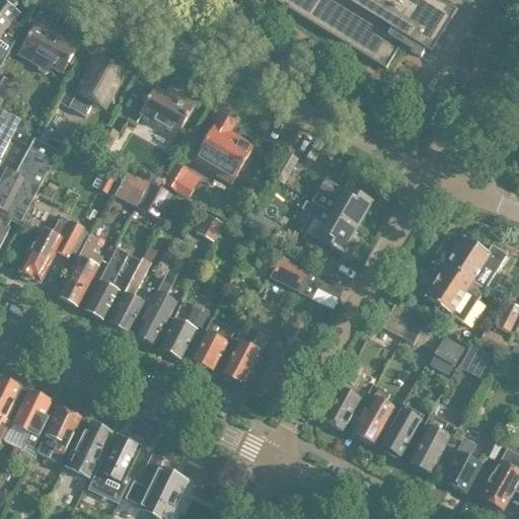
[(0,0),(0,60),(0,61),(0,64),(21,27),(12,21),(18,13),(0,0)]
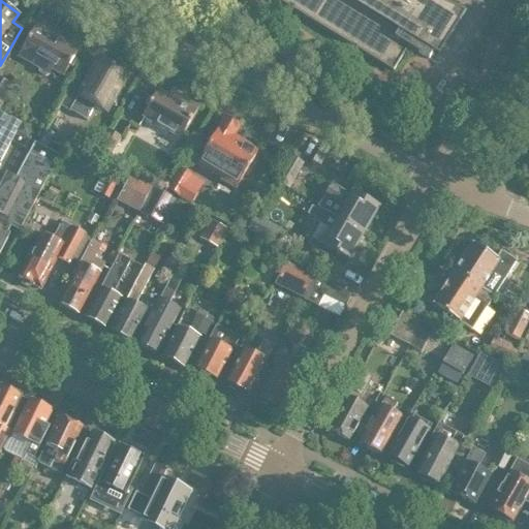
[(279,0),(392,69),(407,44),(428,57),(436,43),(441,47),(463,11),(437,0),(424,0),(424,1),(423,0),(279,0)]
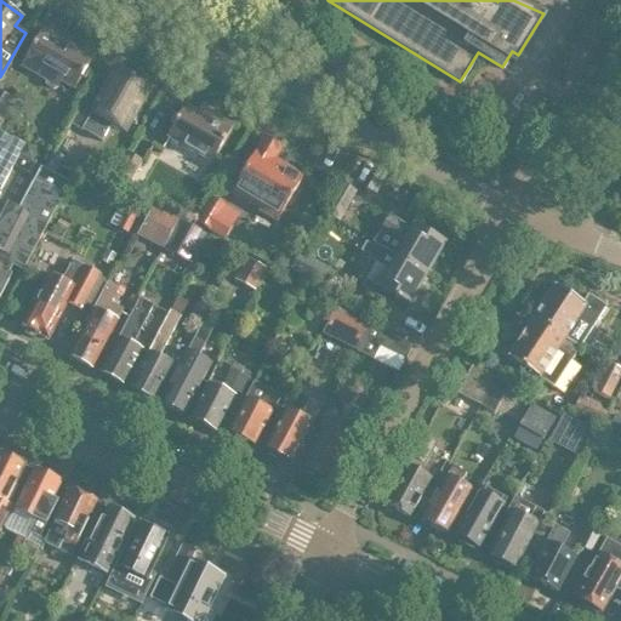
[(49,75),(73,90),(91,58),(40,30),(20,67),(45,80),(49,75)]
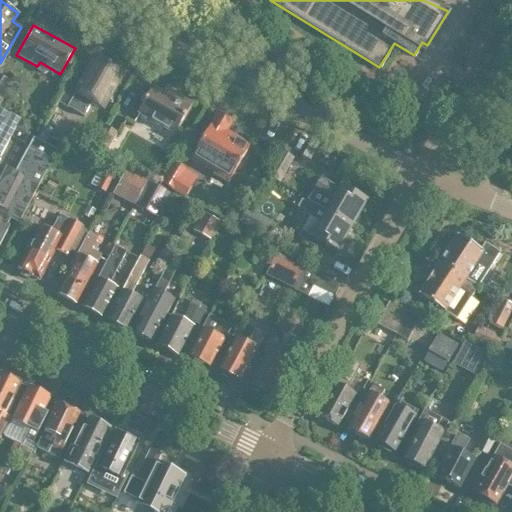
[(101,106),(121,72),(95,57),(83,78),(82,80),(73,75),(58,100),(67,105),(83,114),(91,100),(101,106)]
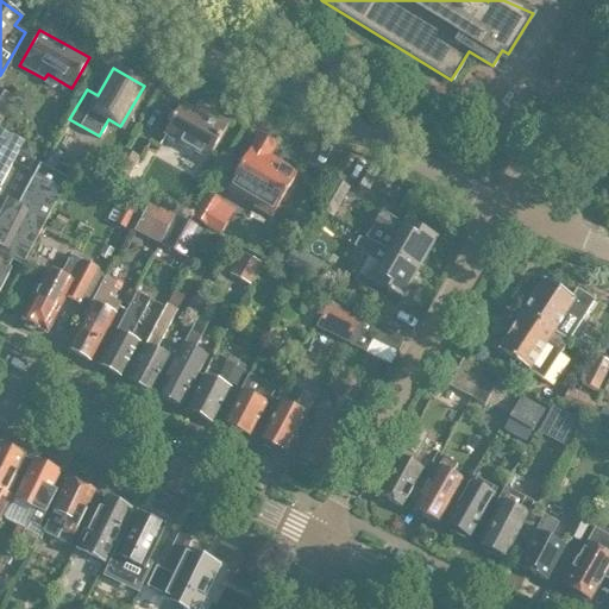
[(199,106),(195,113),(180,105),(163,136),(207,159),(227,123),(199,106)]
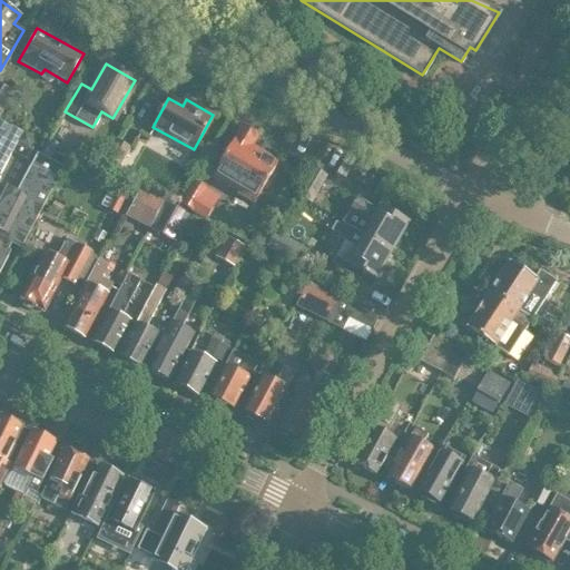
[(0,169),(10,150),(16,139),(19,131),(0,120),(0,169)]
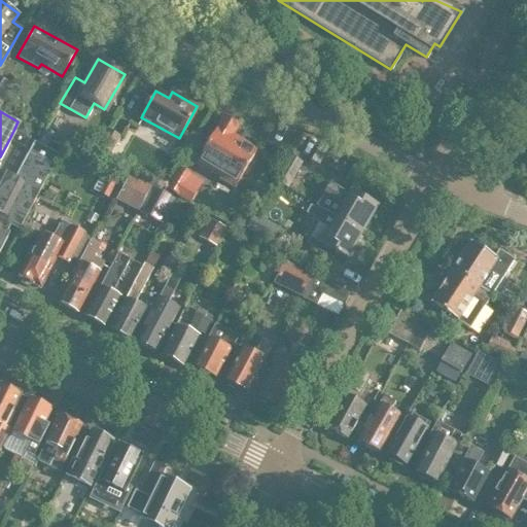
[(237,124),(222,116),(196,164),(219,177),(218,178),(234,187),(256,149),(231,135),(237,124)]
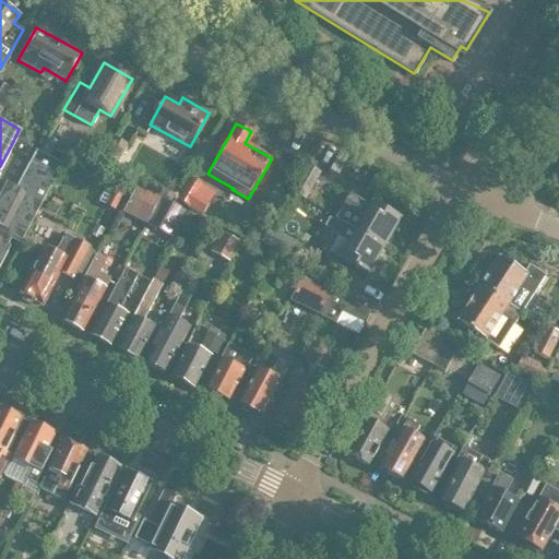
[(15,137),(28,144),(31,139),(27,129),(21,126),(19,129),(15,137)]
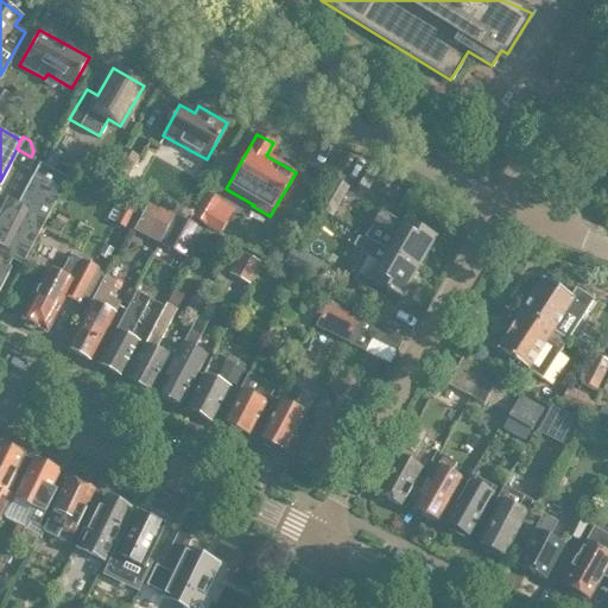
[(137,154),(125,147),(109,175),(121,182),(137,154)]
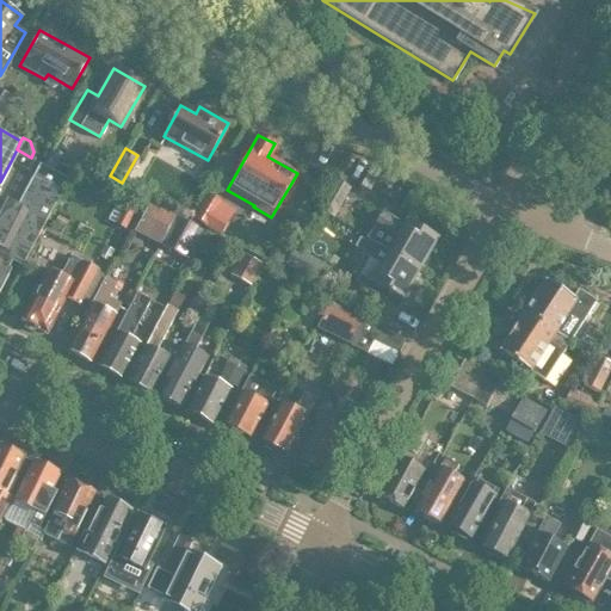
[(17,149),(11,161),(34,173),(38,164),(30,159),(31,158),(17,149)]
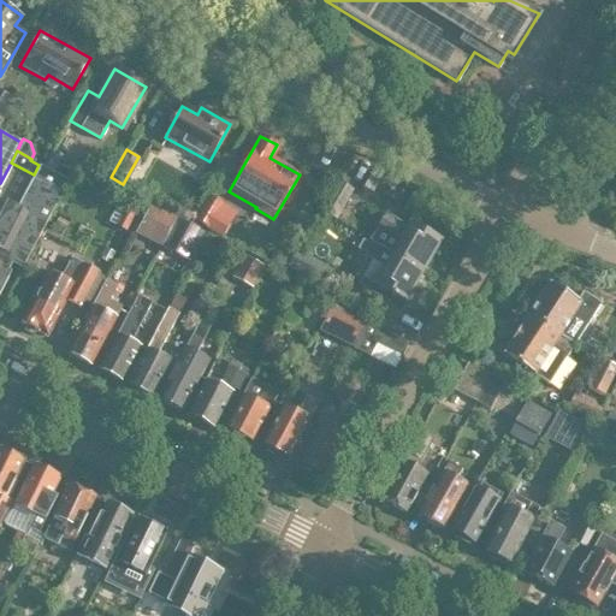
[(0,199),(0,284),(11,264),(22,268),(67,179),(39,165),(34,175),(17,208),(0,199)]
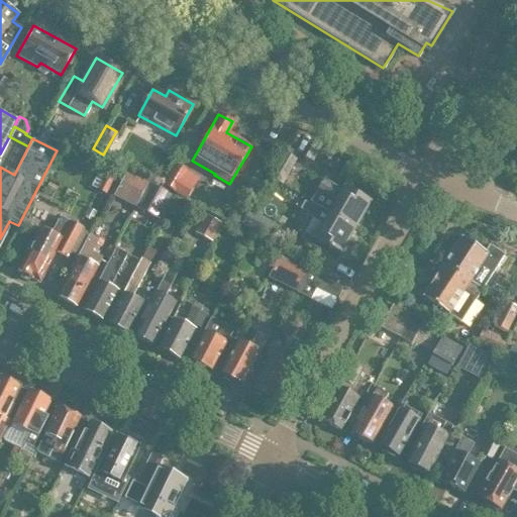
[(270,175),(281,183),(295,158),(283,150),(270,175)]
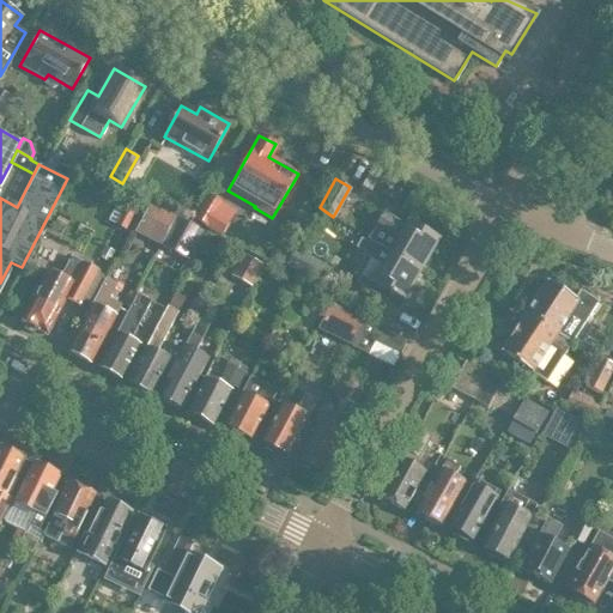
[(220,202),(208,195),(193,223),(219,238),(228,224),(213,216),(220,202)]
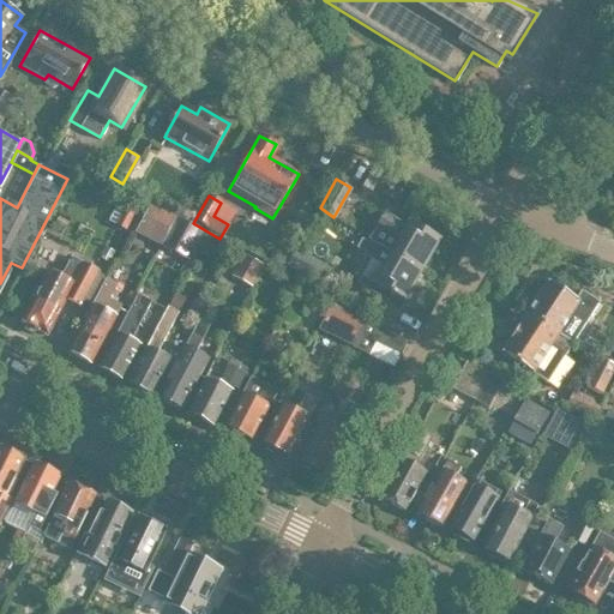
[(174,216),(174,215),(149,203),(138,226),(163,238),(174,216)]
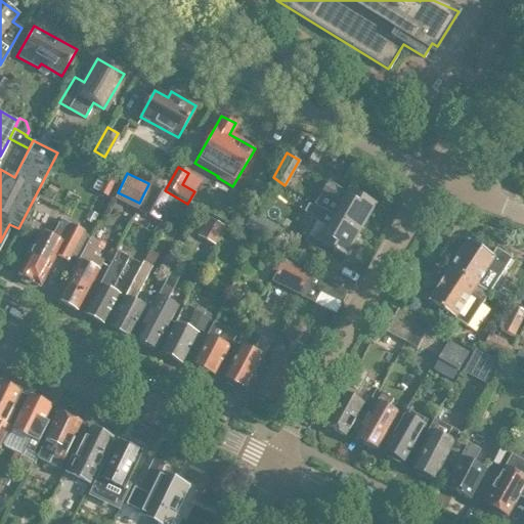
[(333,215),(359,231),(375,205),(347,189),(346,191),(329,180),(319,192),(339,205),(333,215)]
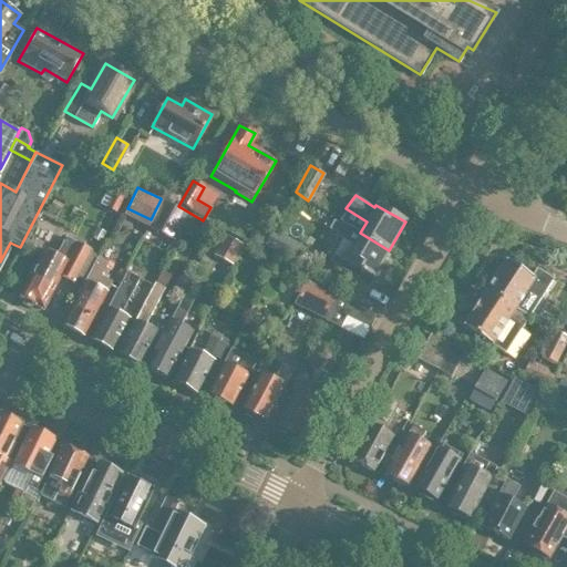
[(151,219),(147,227),(173,240),(187,213),(184,212),(168,204),(161,199),(151,219)]
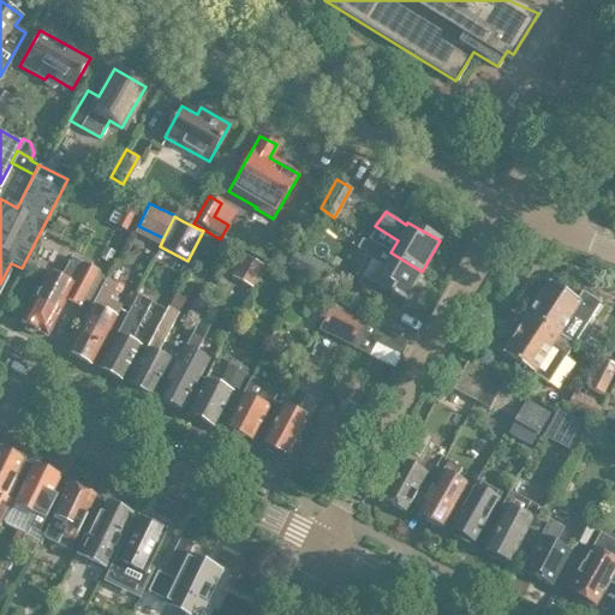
[(387,300),(389,296),(404,303),(422,272),(389,254),(390,254),(365,239),(359,251),(369,257),(356,282),(387,300)]
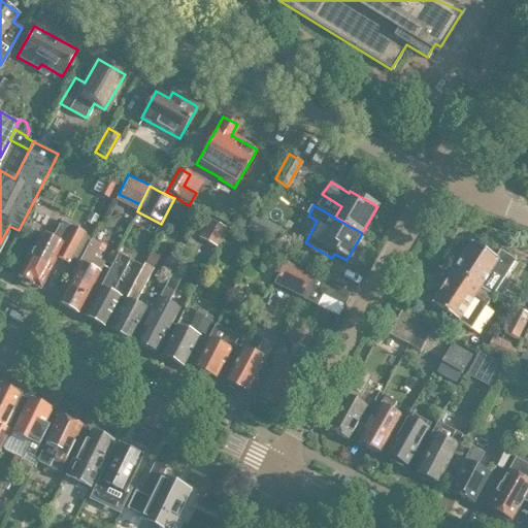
[(246,228),(273,243),(283,229),(255,212),(246,228)]
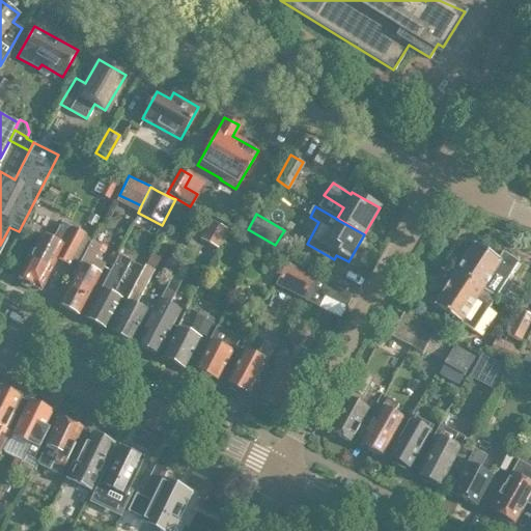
[(217,248),(228,226),(213,218),(201,241),(217,248)]
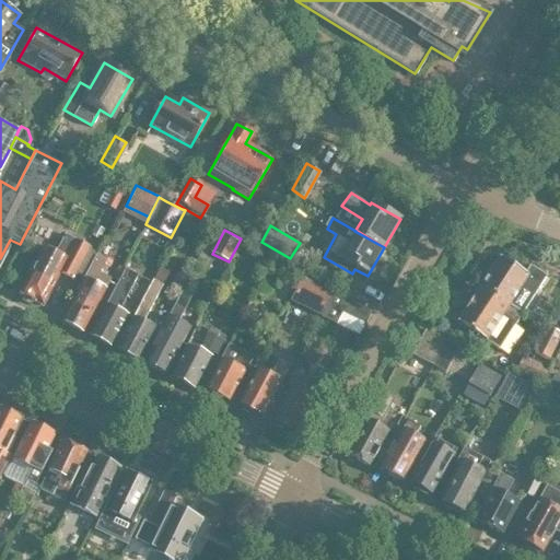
[(19,294),(42,306),(59,272),(71,279),(88,247),(65,235),(55,253),(44,246),(36,261),(32,261),(27,268),(31,272),(19,294)]
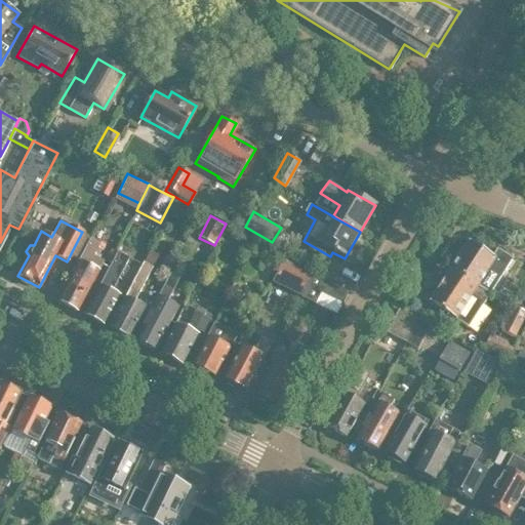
[(89,239),(87,243),(57,300),(77,311),(103,261),(92,255),(98,244),(89,239)]
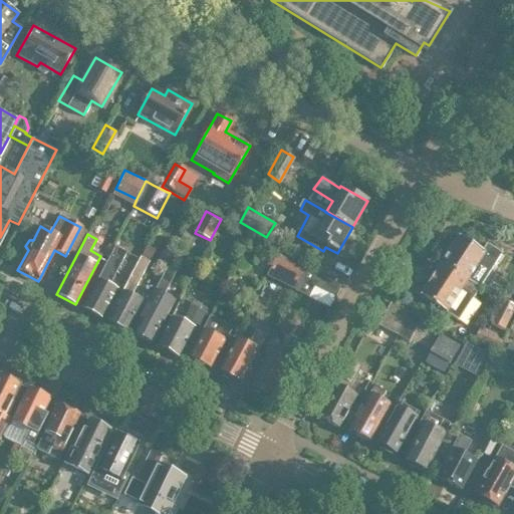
[(439,265),(477,289),(501,253),(486,243),(482,250),(458,235),(439,265)]
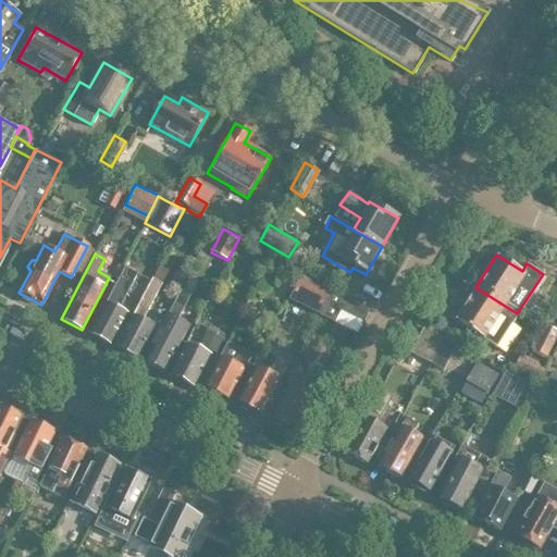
[(126,312),(116,307),(135,271),(124,265),(89,333),(110,344),(126,312)]
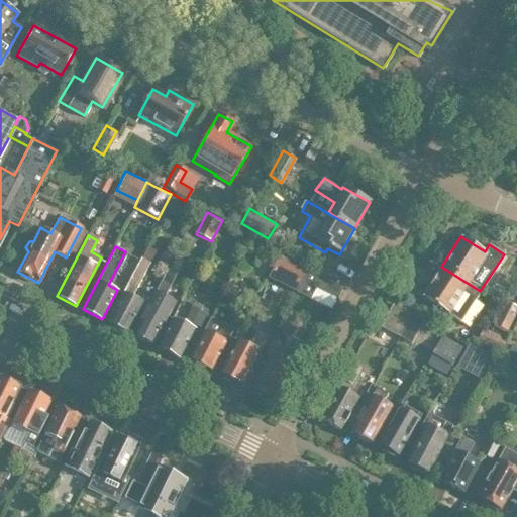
[(146,248),(141,259),(149,263),(156,252),(146,248)]
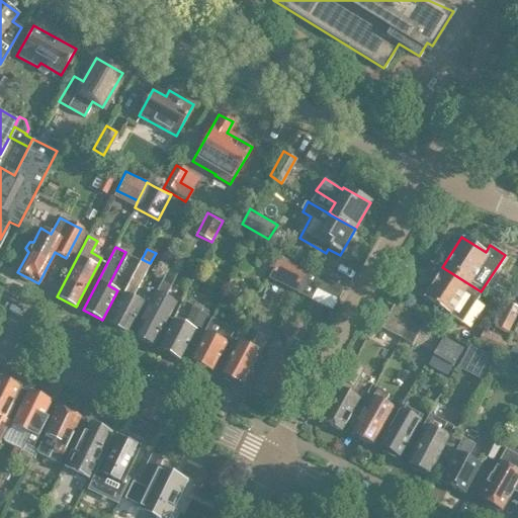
[(280,252),(272,266),(300,281),(307,269),(308,266),(280,252)]
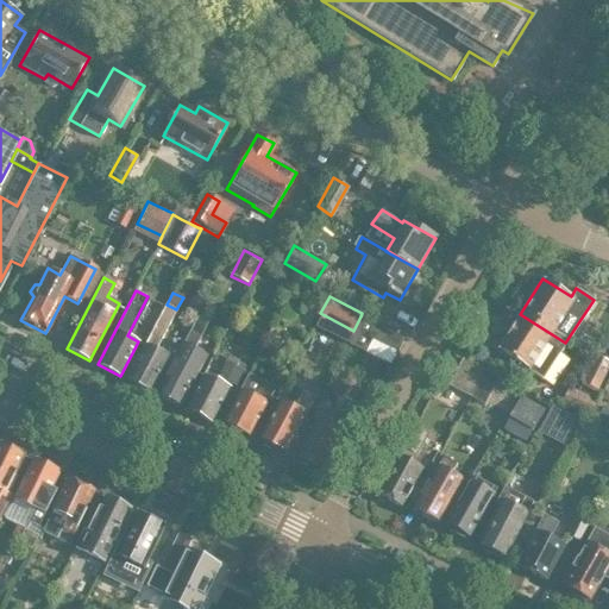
[(129,380),(151,391),(169,356),(156,350),(171,320),(161,315),(129,380)]
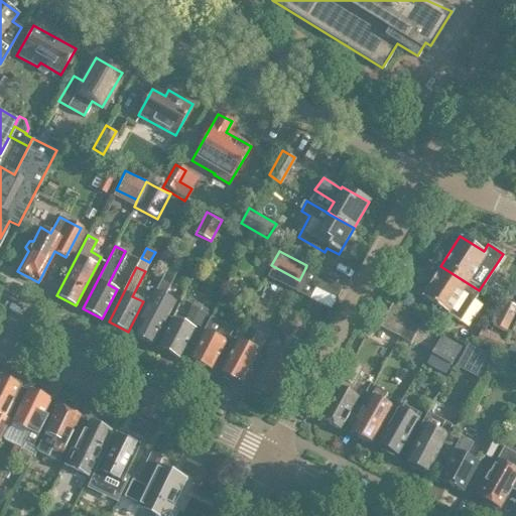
[(439,267),(420,296),(460,320),(479,290),(439,267)]
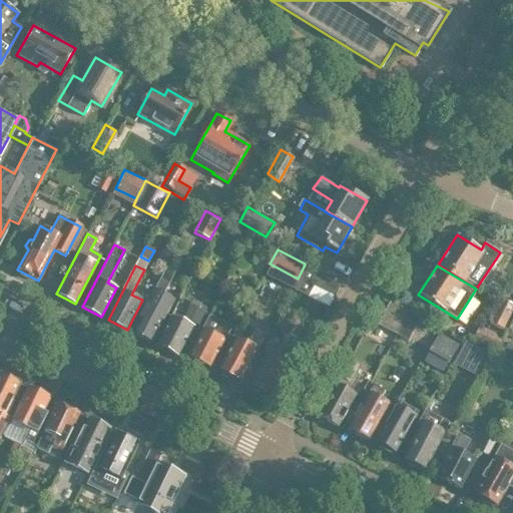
[(131,332),(150,342),(178,289),(168,283),(174,272),(165,267),(131,332)]
